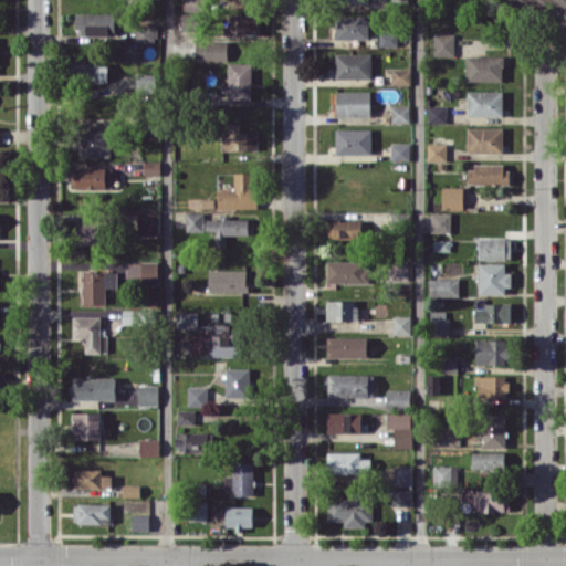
[(115,35),(115,13),(75,12),(75,29),(85,29),(85,35),(115,35)]
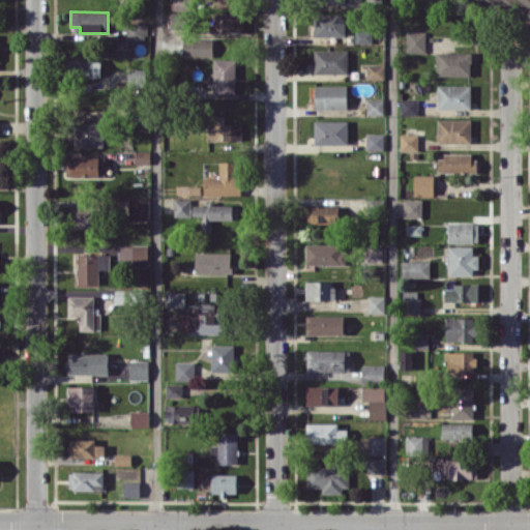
[(182,27),(182,11),(170,11),(170,28),(182,27)]
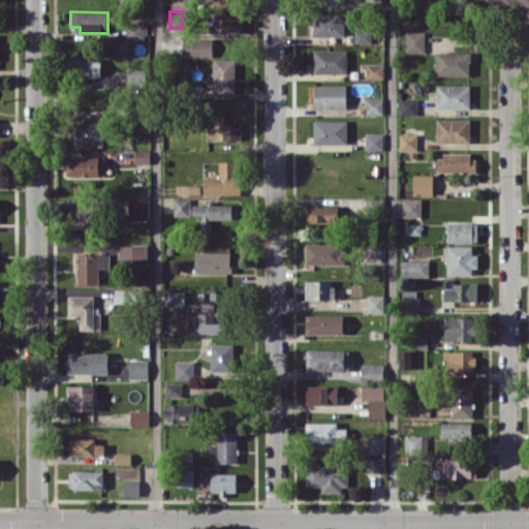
[(211,32),(239,32),(239,12),(211,12),(211,32)]
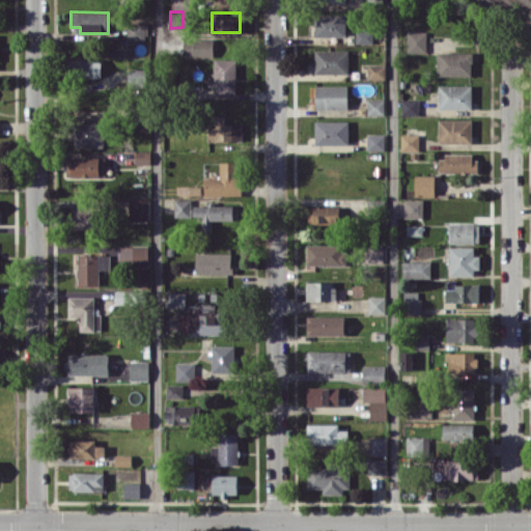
[(345,14),(315,15),(315,36),(345,35),(345,14)]
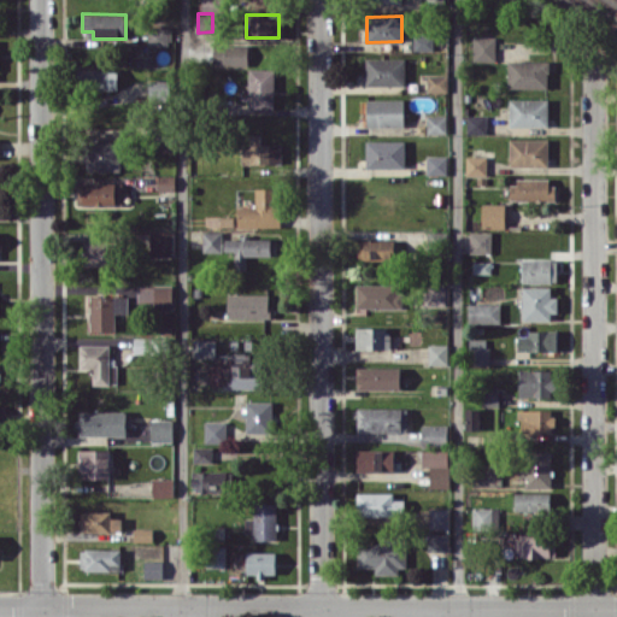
[(147,46),(171,47),(172,27),(147,25),(147,46)]
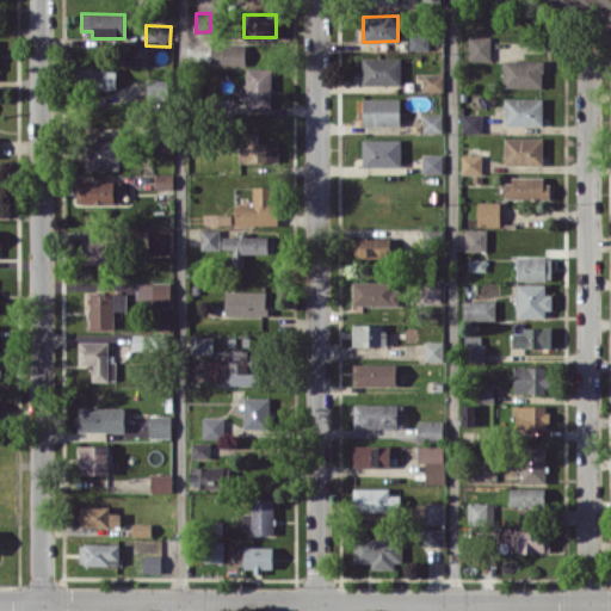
[(408,49),(429,50),(430,35),(409,35),(408,49)]
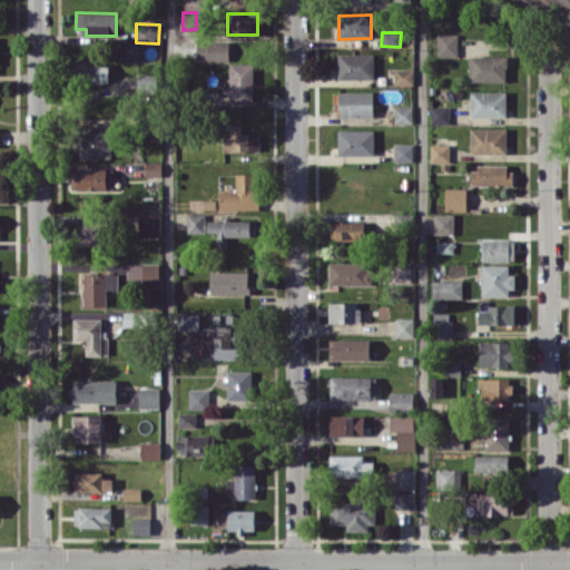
[(436,33),(436,56),(458,57),(458,33),(436,33)]
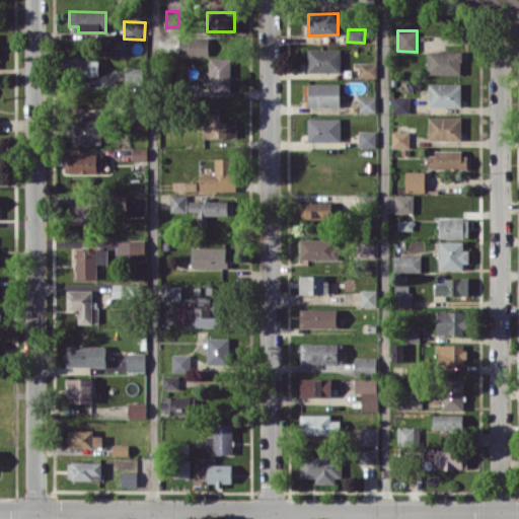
[(179,55),(209,56),(209,38),(179,36),(179,55)]
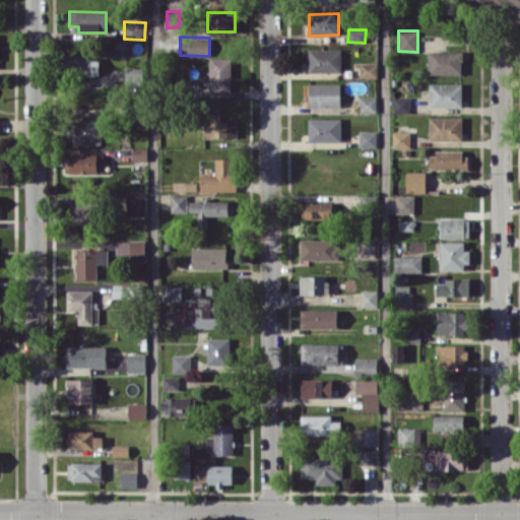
[(308,71),(340,72),(341,49),(309,49),(308,71)]
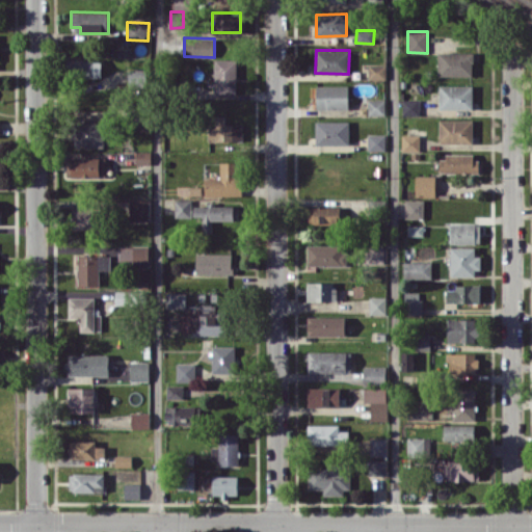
[(437,75),(473,76),(473,52),(437,52),(437,75)]
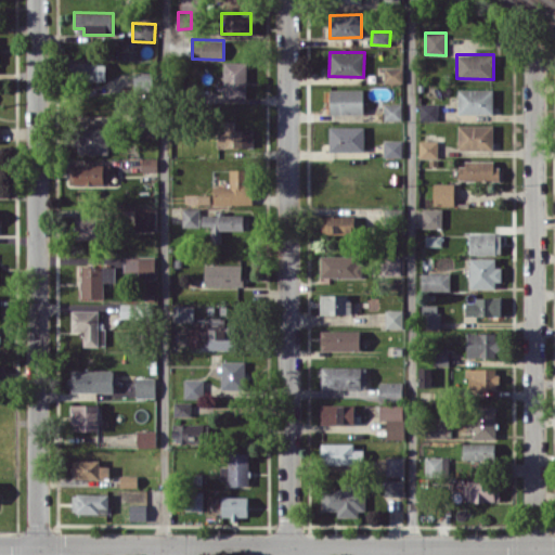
[(106,80),(105,61),(72,62),(72,81),(106,80)]
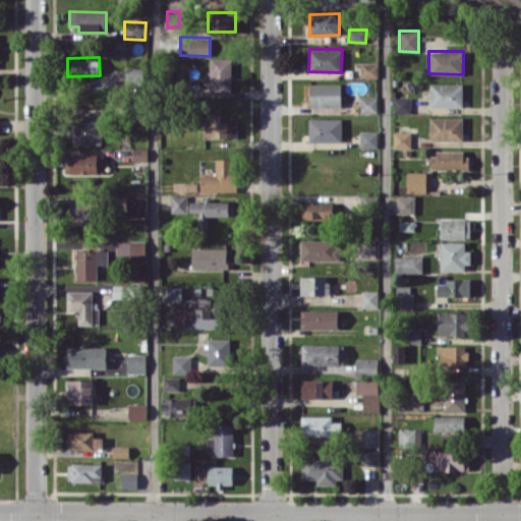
[(231,91),(232,58),(210,57),(210,91),(231,91)]
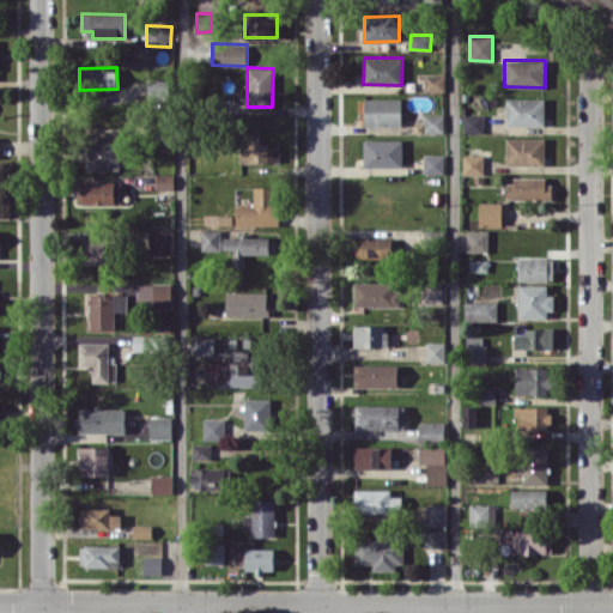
[(424,91),(444,91),(444,73),(424,73),(424,91)]
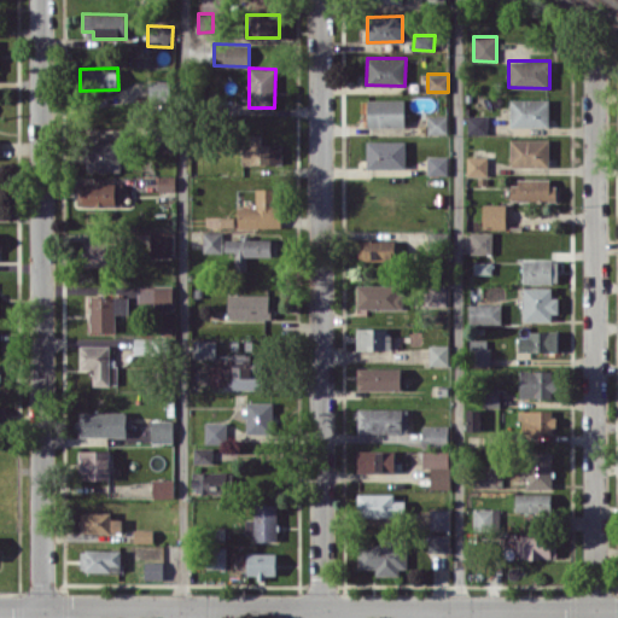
[(170,80),(150,80),(150,99),(170,100),(170,80)]
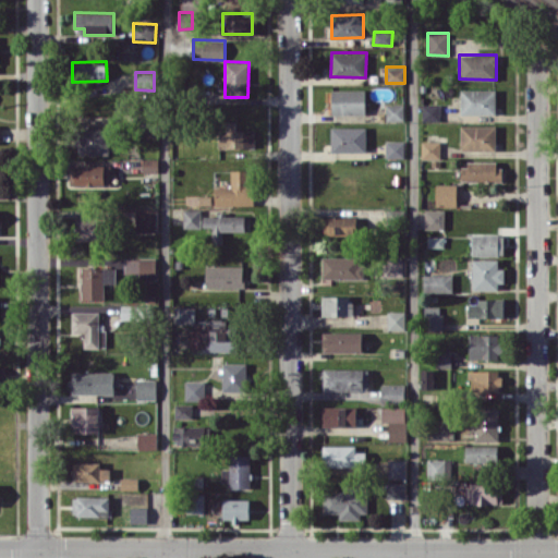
[(331,89),(331,114),(365,114),(365,89),(331,89)]
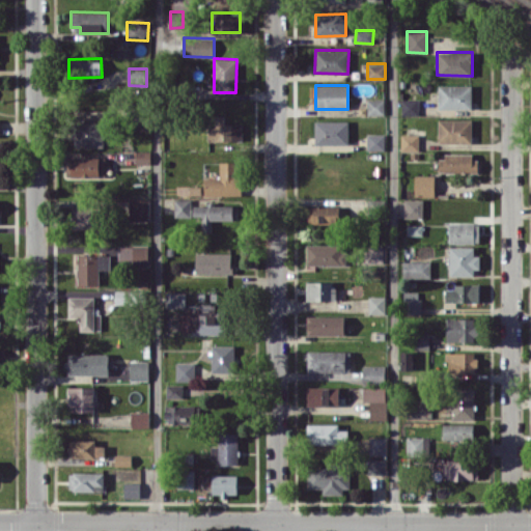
[(438,108),(472,109),(472,85),(439,85),(438,108)]
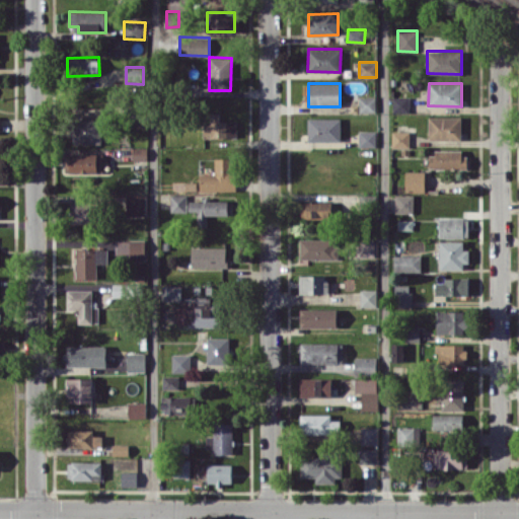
[(375,96),(359,97),(359,112),(375,112),(375,96)]
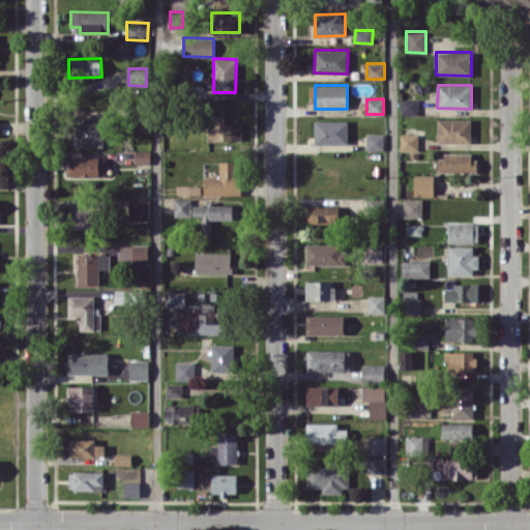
[(417,114),(418,98),(401,98),(401,114),(417,114)]
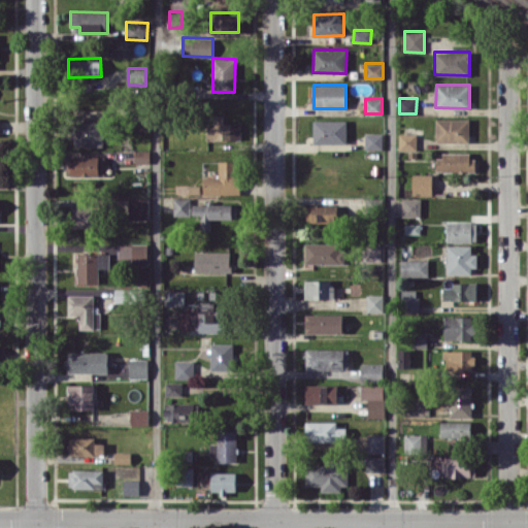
[(241,139),(240,123),(224,123),(223,114),(212,114),(213,126),(206,126),(207,140),(241,139)]
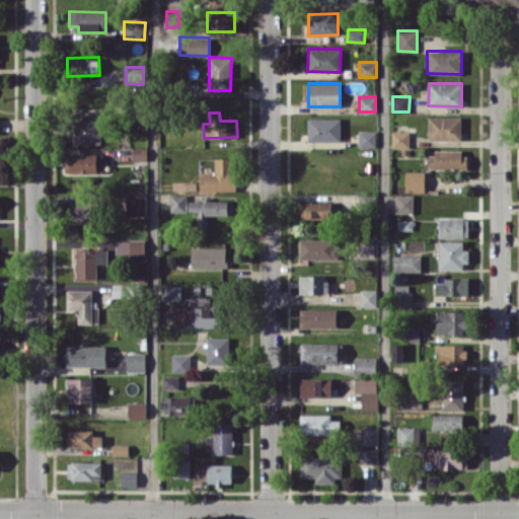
[(461,117),(429,117),(429,139),(460,140),(461,117)]
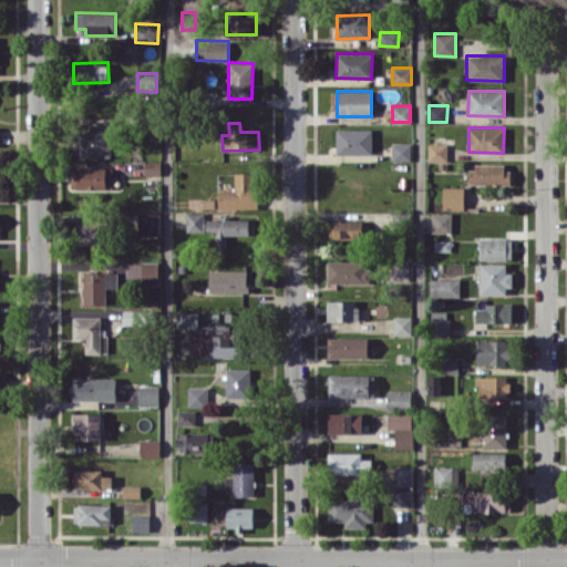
[(337,154),(372,153),(371,129),(336,129),(337,154)]
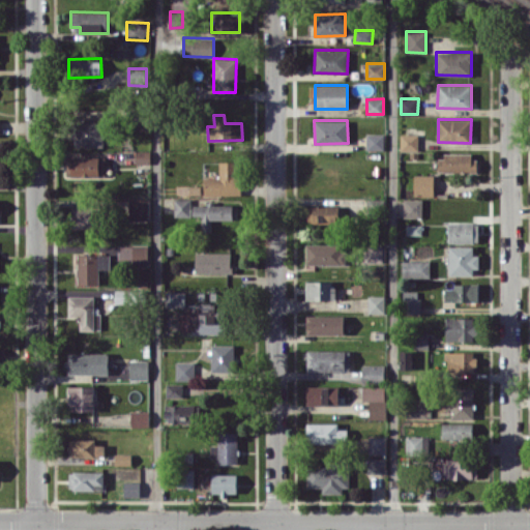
[(104,146),(102,121),(74,121),(75,147),(104,146)]
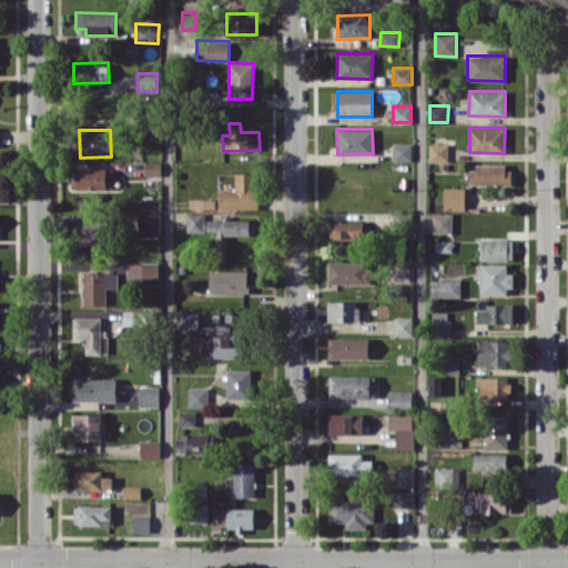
[(412,143),(393,142),(393,161),(411,161),(412,143)]
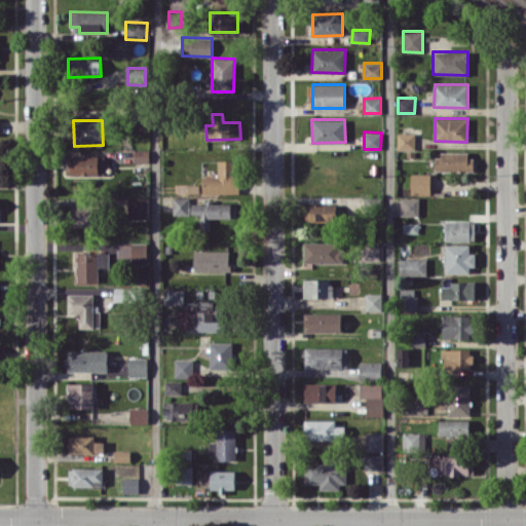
[(415,149),(415,133),(398,133),(398,149),(415,149)]
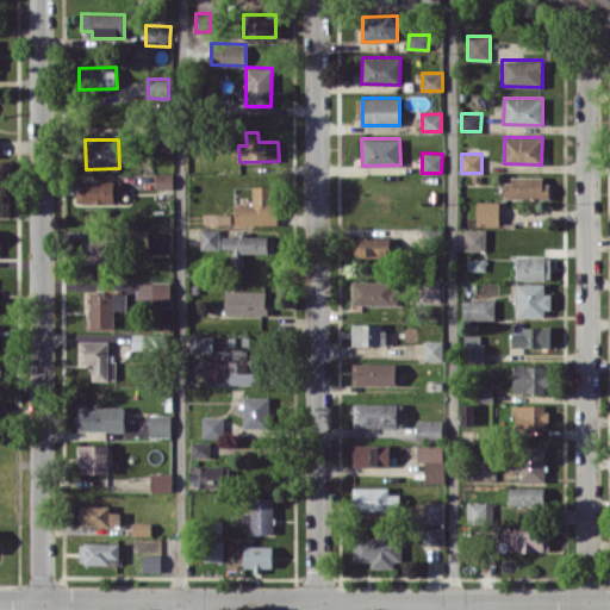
[(173,188),(173,173),(156,174),(156,188),(173,188)]
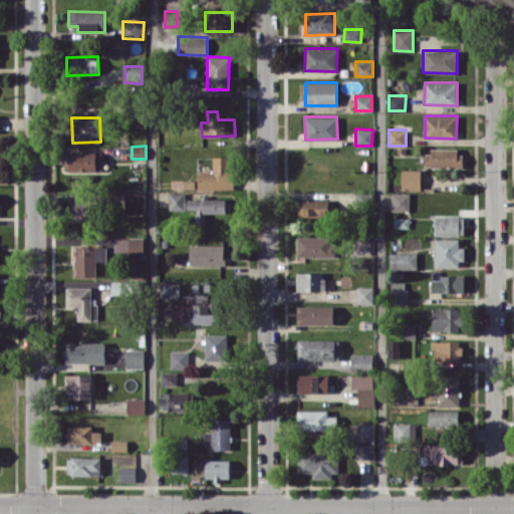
[(461,150),(425,150),(425,167),(461,167),(461,150)]
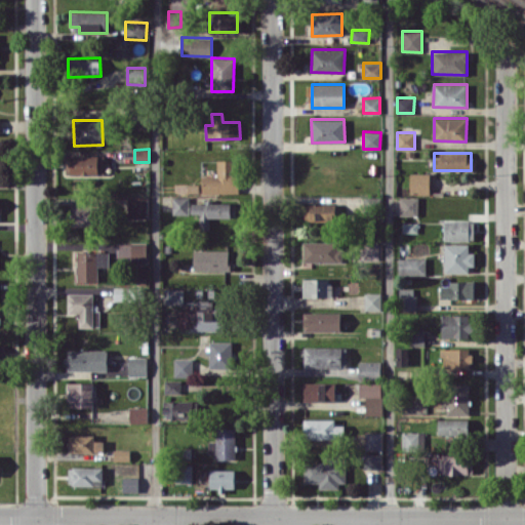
[(104,155),(66,156),(67,175),(105,174),(104,155)]
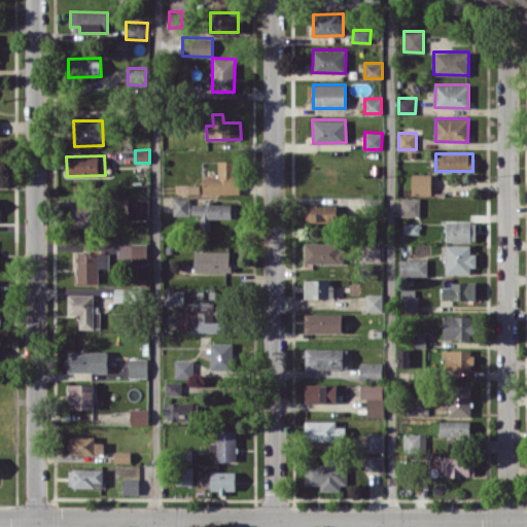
[(239,194),(238,161),(217,161),(218,176),(203,176),(203,195),(239,194)]
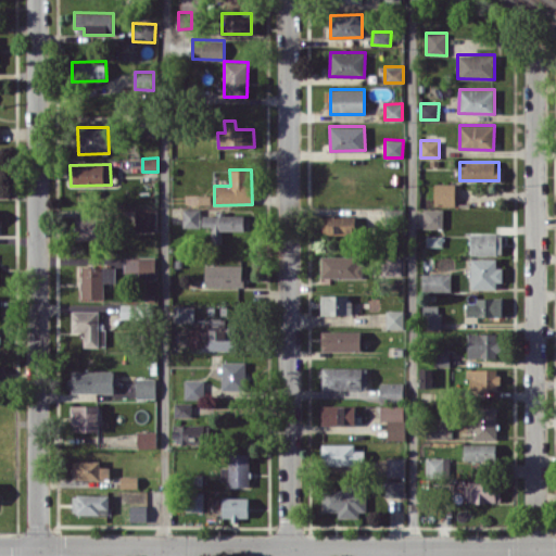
[(434,205),(455,205),(455,184),(434,184),(434,205)]
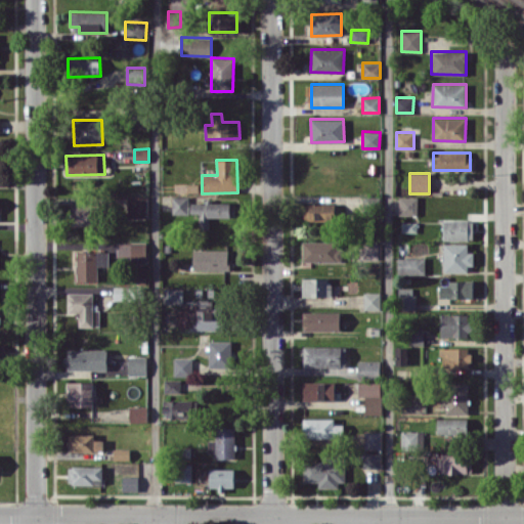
[(147,195),(127,195),(127,216),(147,216),(147,195)]
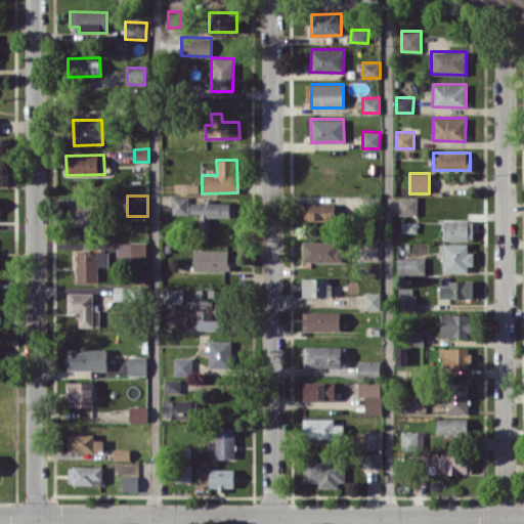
[(188,214),(188,197),(172,195),(172,214),(188,214)]
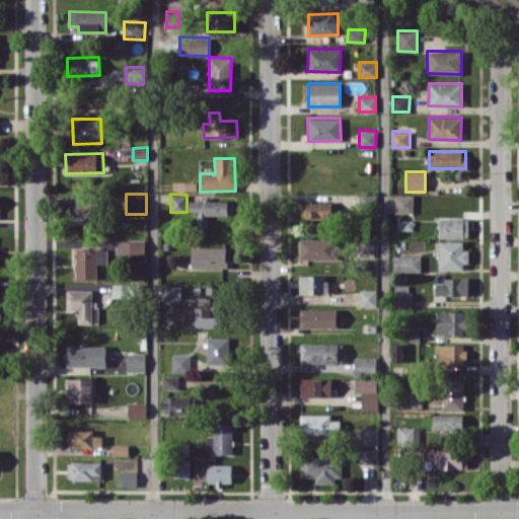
[(395,213),(414,212),(413,194),(394,194),(395,213)]
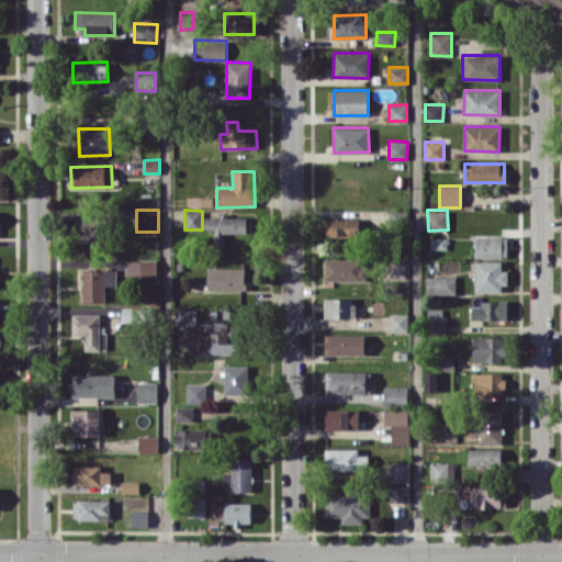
[(225,233),(253,233),(253,217),(204,216),(204,228),(214,229),(214,244),(224,245),(225,233)]
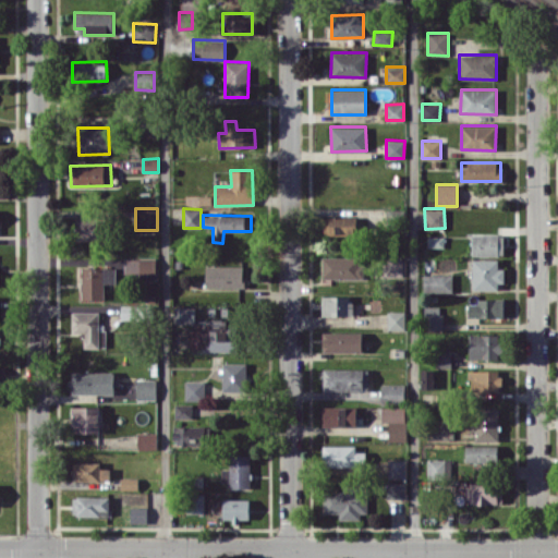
[(356,217),(324,216),(324,234),(356,234),(356,217)]
